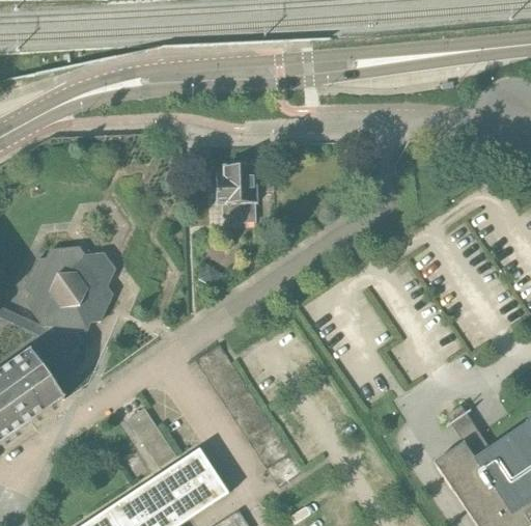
[(255,165),(255,163),(226,163),(226,164),(217,165),(217,167),(213,167),(213,180),(218,180),(218,188),(217,189),(217,200),(224,200),(224,212),(239,212),(239,218),(256,218),(255,187),(267,187),(266,164),(255,165)]
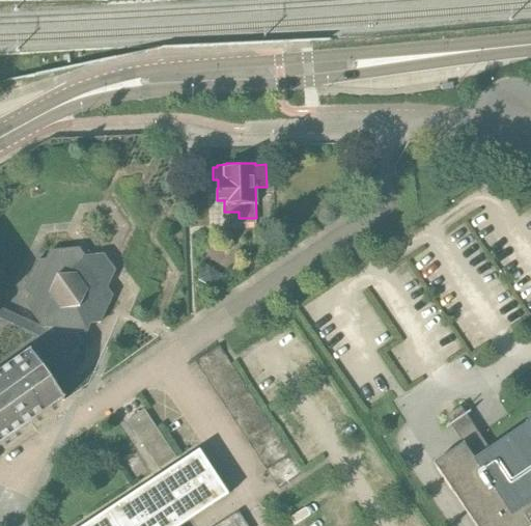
[(0,525),(174,525),(228,492),(199,448),(80,525),(0,525),(0,441),(64,396),(61,391),(75,382),(67,371),(83,336),(79,329),(87,328),(91,320),(101,319),(113,293),(107,284),(115,267),(104,251),(85,252),(80,245),(51,247),(47,256),(37,257),(25,283),(30,292),(27,300),(43,324),(42,328),(0,304),(0,525)]
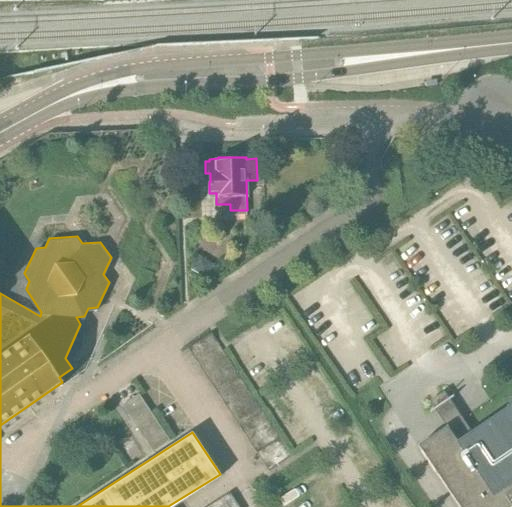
[(220,341),(196,357),(203,368),(227,353),(220,341)]
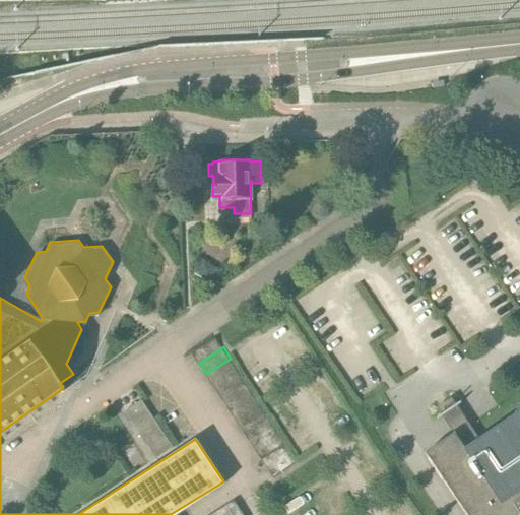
[(231,359),(206,374),(214,386),(239,370),(231,359)]
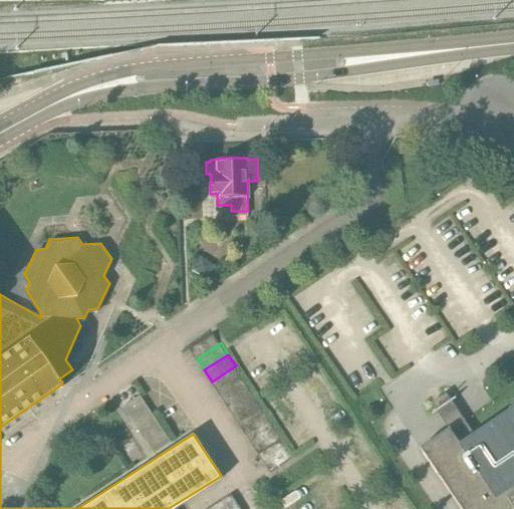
[(236,365),(212,382),(220,394),(243,377),(236,365)]
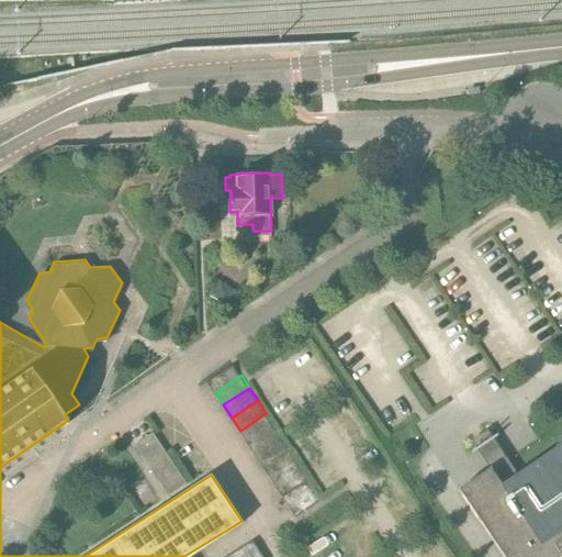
[(266,413),(240,431),(248,443),(274,426),(266,413)]
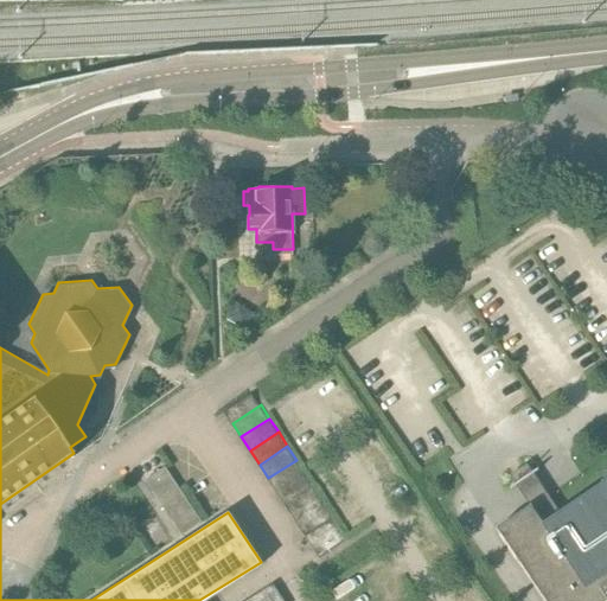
[(181,531),(202,518),(158,452),(138,465),(181,531)]
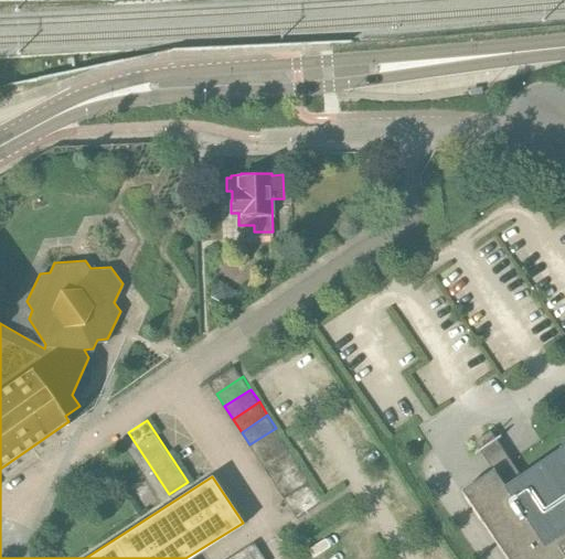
[(276,428),(249,444),(258,458),(285,440),(276,428)]
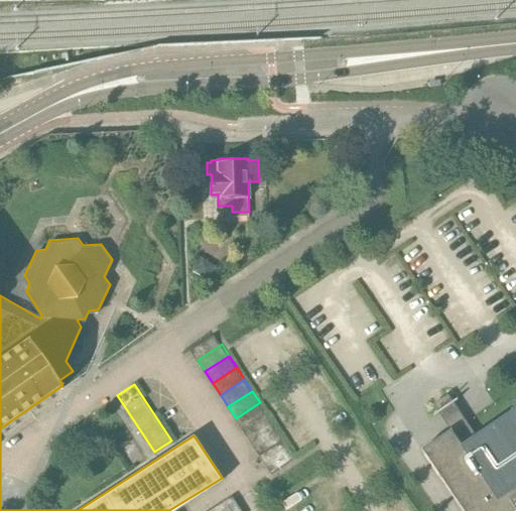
[(515,510),(515,401),(510,415),(463,444),(450,427),(427,442),(421,446),(465,510),(515,510)]
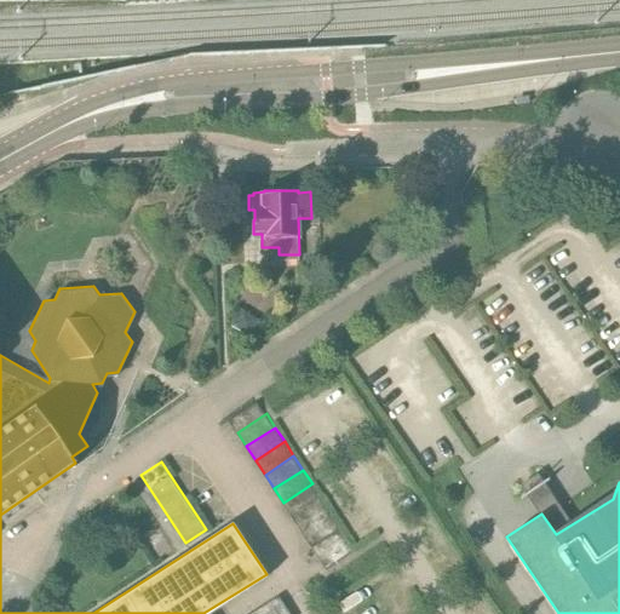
[(313,483),(283,503),(293,516),(321,498),(313,483)]
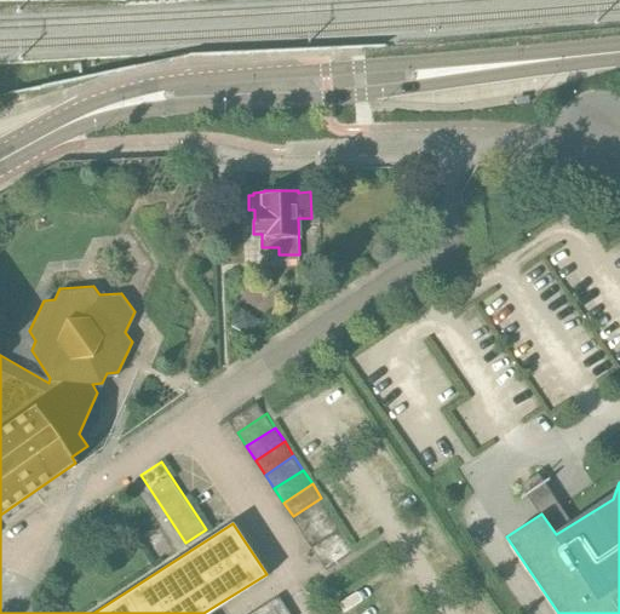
[(302,531),(331,511),(321,498),(293,516),(302,531)]
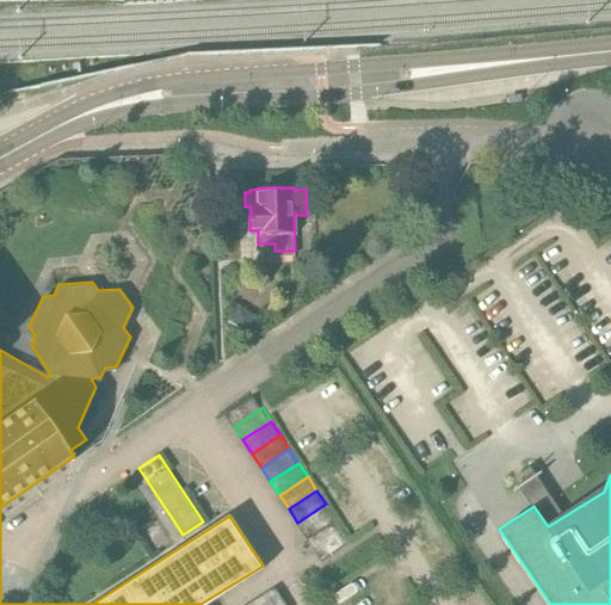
[(307,537),(335,518),(326,504),(297,523),(307,537)]
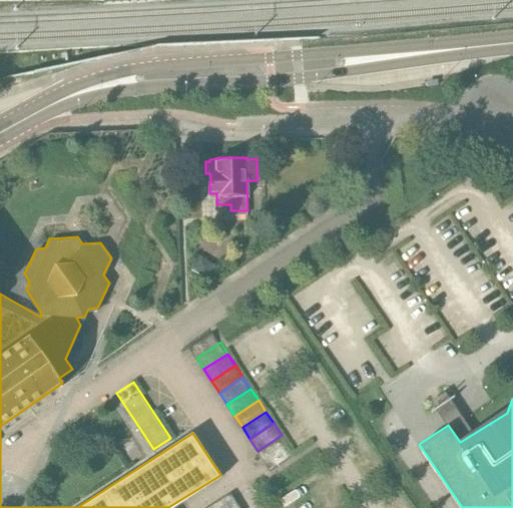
[(282,435),(258,451),(270,469),(294,454),(282,435)]
